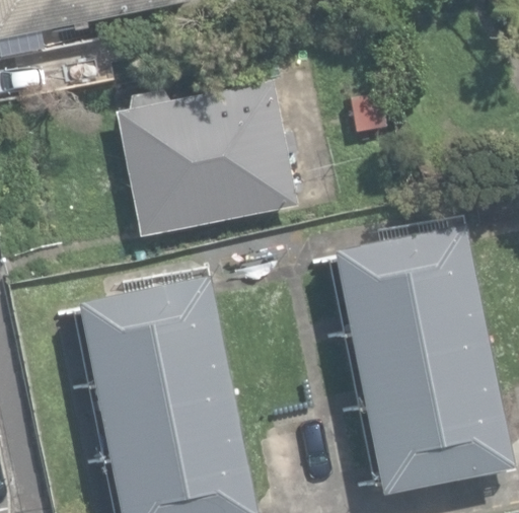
[(0,0),(0,40),(73,25),(74,30),(89,27),(88,20),(189,0),(0,0)]
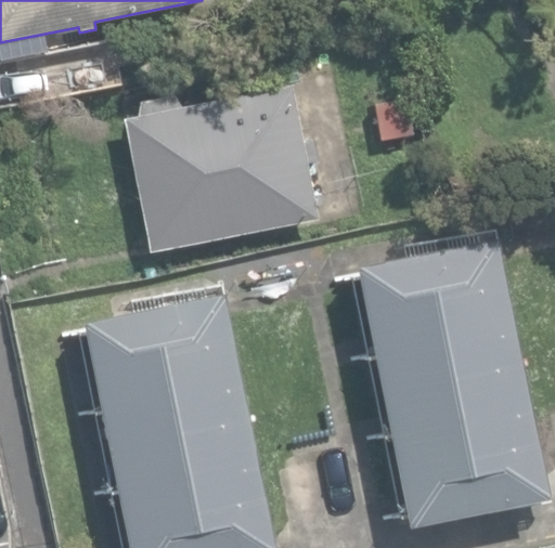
[(126,121),(151,253),(317,221),(319,221),(307,165),(317,162),(313,144),(302,146),(292,89),(126,121)]
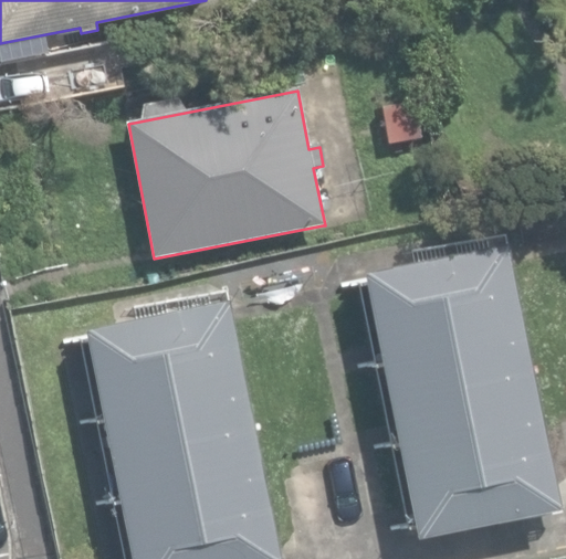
[(383,112),(389,145),(420,138),(413,105),(383,112)]
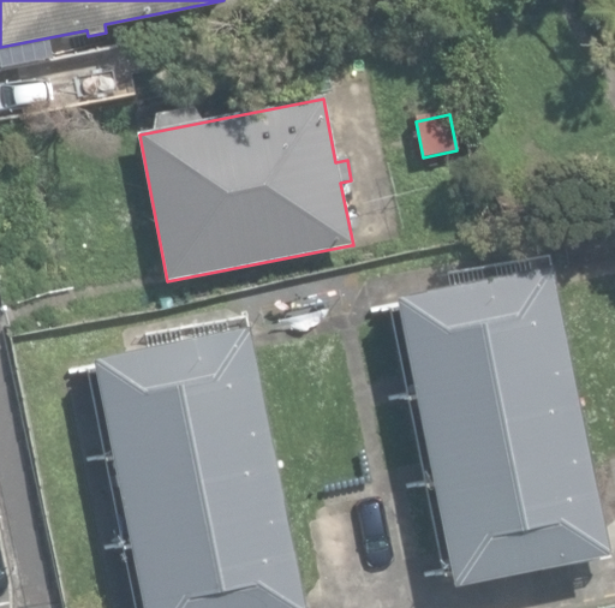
[(396,297),(454,585),(608,554),(550,266),(396,297)]
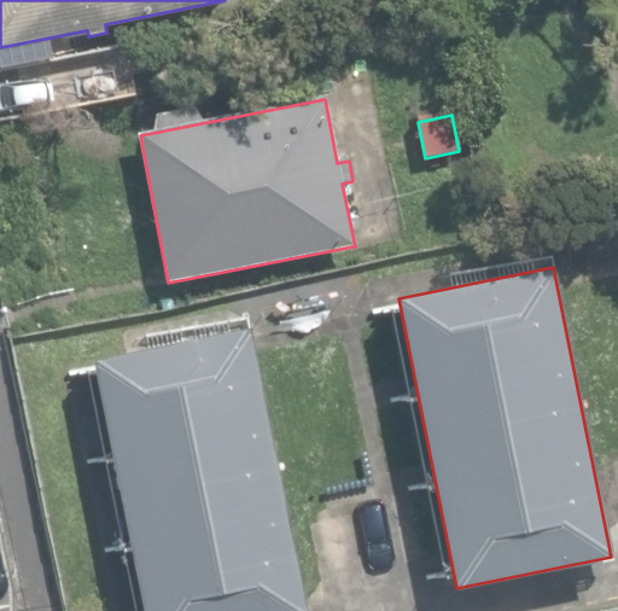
[(95,361),(145,610),(307,610),(250,327),(94,359),(95,361)]
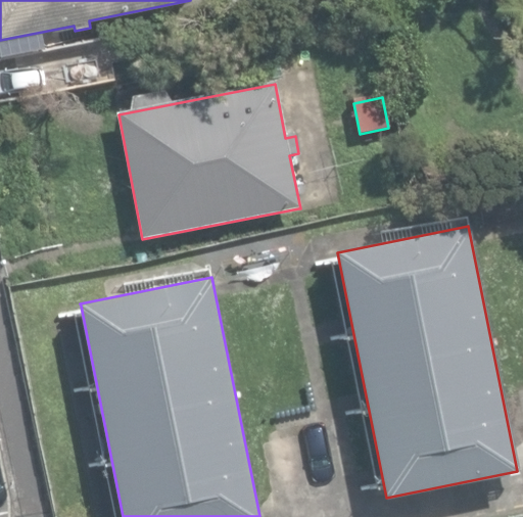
All buildings are outlined.
